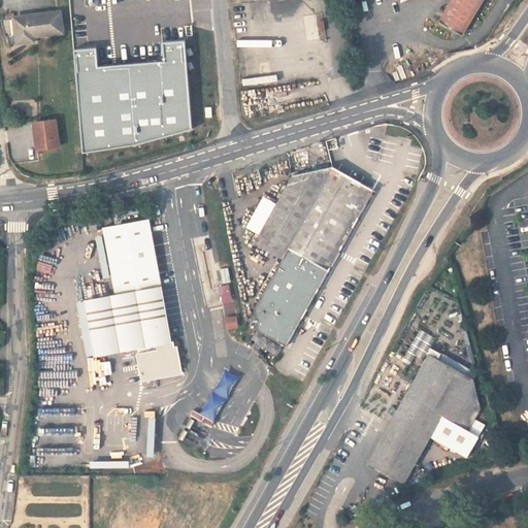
[(456,0),(443,22),(466,35),(487,0),(456,0)]
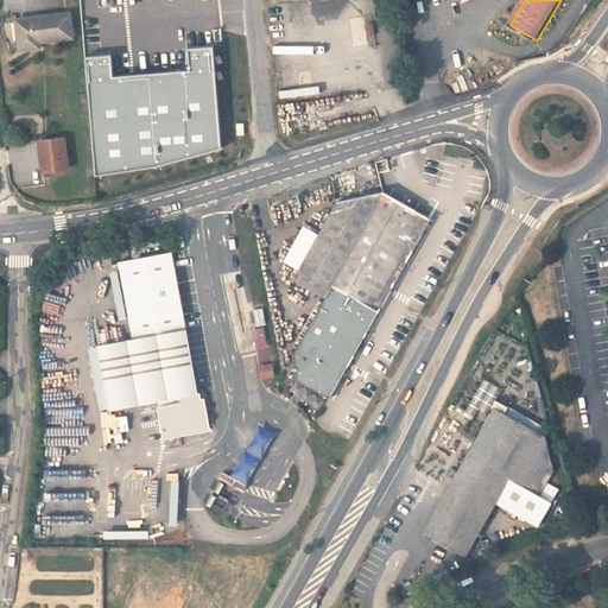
[(38,37),(71,35),(70,12),(18,16),(20,44),(39,43),(38,37)]
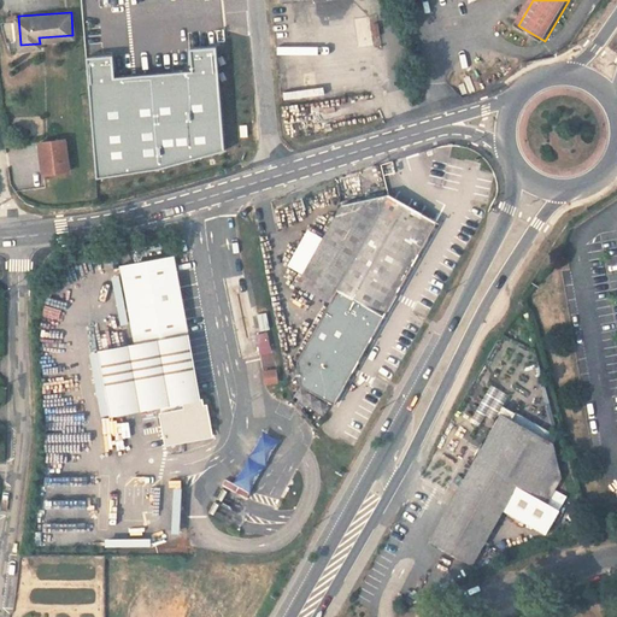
[(376,22),(369,24),(375,46),(382,45),(376,22)]
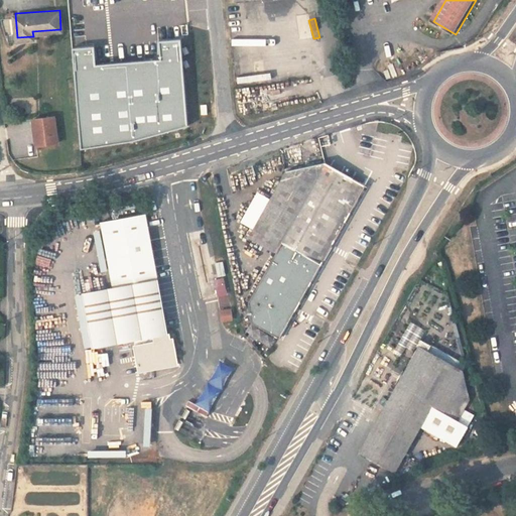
[(79,144),(187,135),(179,39),(155,41),(156,60),(95,66),(94,47),(71,48),(79,144)]
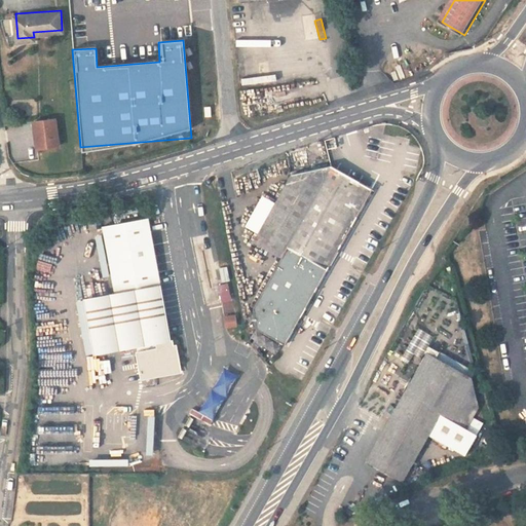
[(259,97),(261,113),(275,111),(273,96),(259,97)]
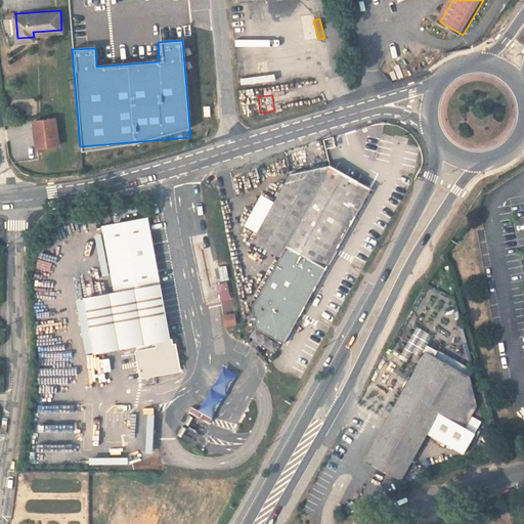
[(62,146),(59,121),(36,123),(38,149),(62,146)]
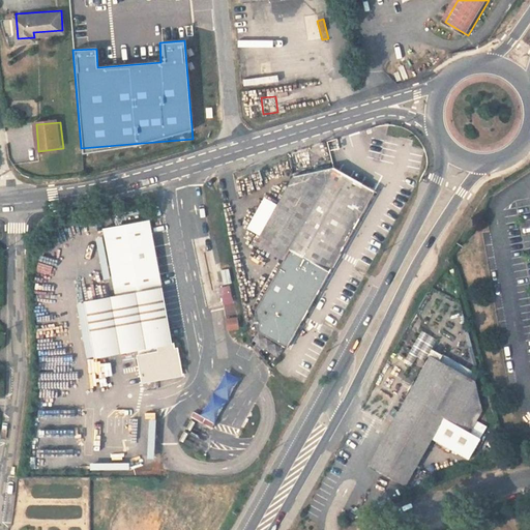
[(256,239),(285,256),(290,246),(333,165),(287,182),(256,239)]
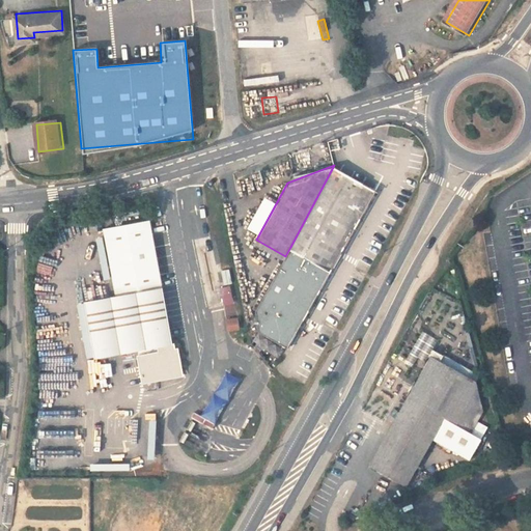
[(383,192),(334,165),(290,247),(337,273),(383,192)]
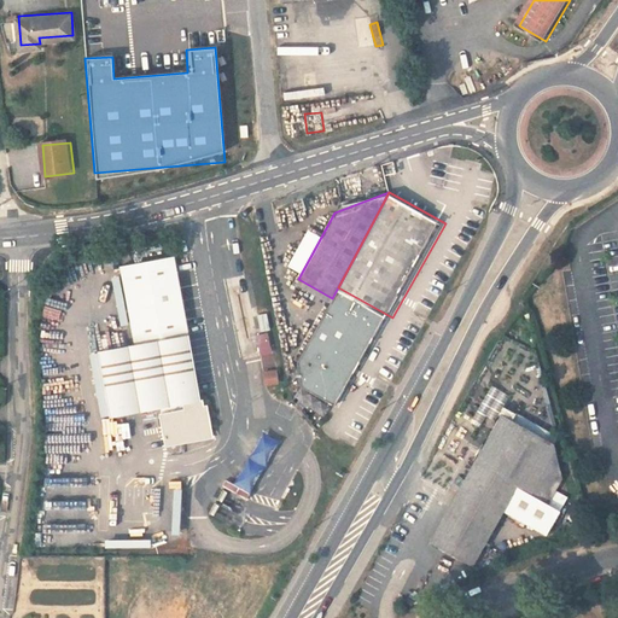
[(188,337),(174,257),(121,267),(134,347),(188,337)]
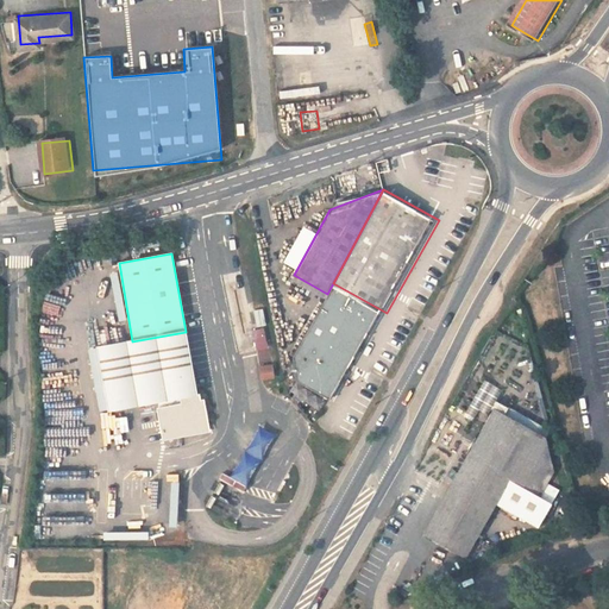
[(337,402),(387,313),(333,283),(327,294),(293,357),(297,382),(337,402)]
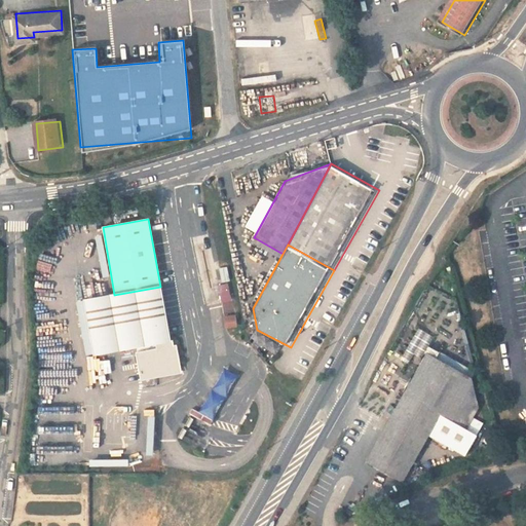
[(226,265),(216,268),(220,283),(230,279),(226,265)]
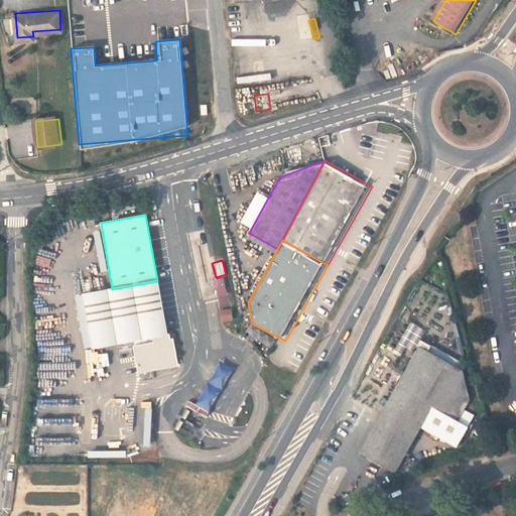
[(218,293),(227,292),(224,276),(215,278),(218,293)]
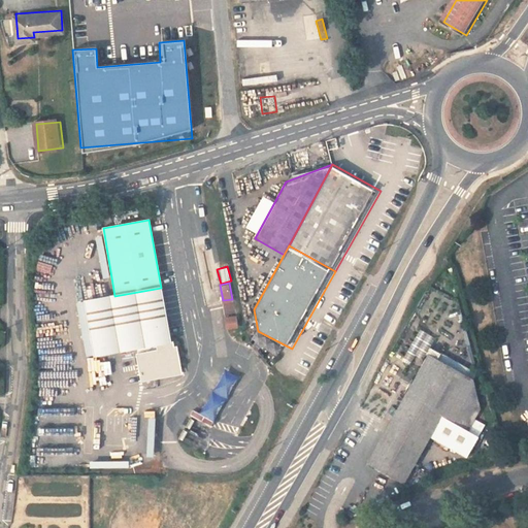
[(141,384),(178,376),(161,288),(84,302),(95,358),(159,347),(160,355),(137,359),(141,384)]
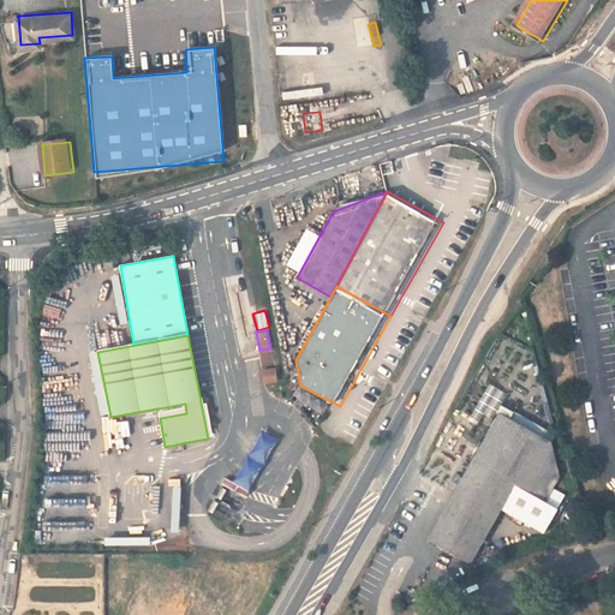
[(499,423),(501,424),(512,430),(517,423),(502,416),(499,423)]
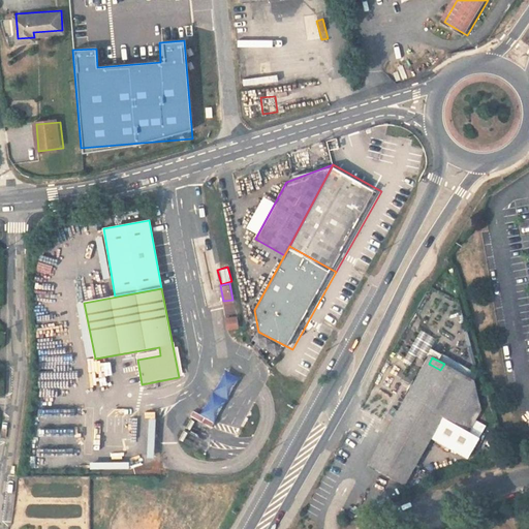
[(440,370),(431,365),(417,390),(371,474),(406,494),(433,446),(471,467),(486,441),(474,434),(480,423),(478,391),(440,370)]
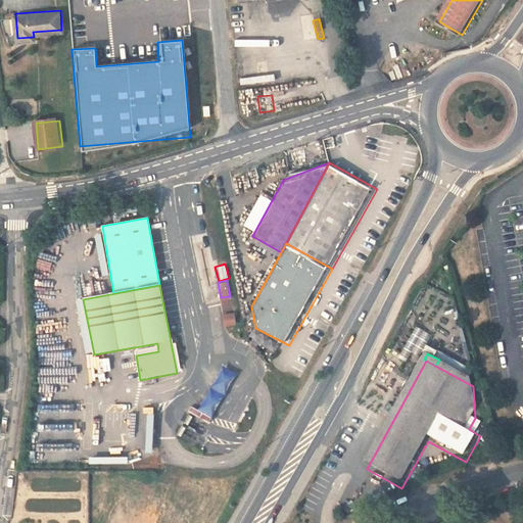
[(216,408),(216,397),(209,393),(196,416),(206,423),(216,408)]
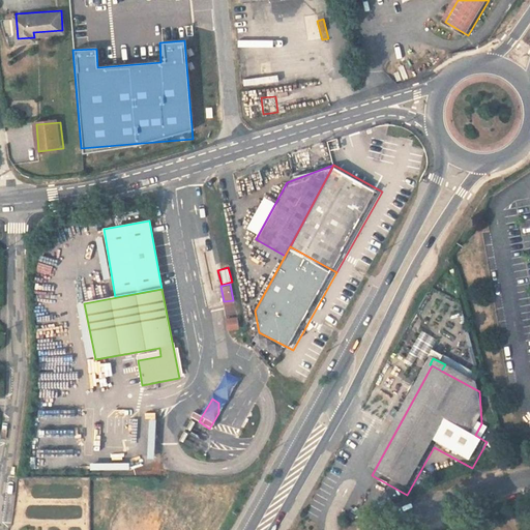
[(195,428),(206,435),(209,429),(199,421),(192,417),(187,422),(195,428)]
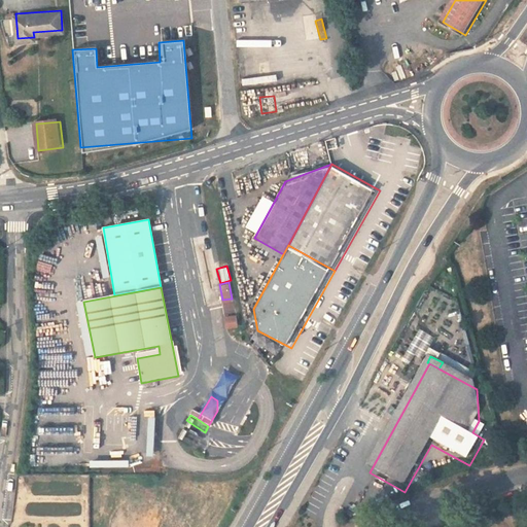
[(187,435),(199,442),(205,432),(194,425),(187,435)]
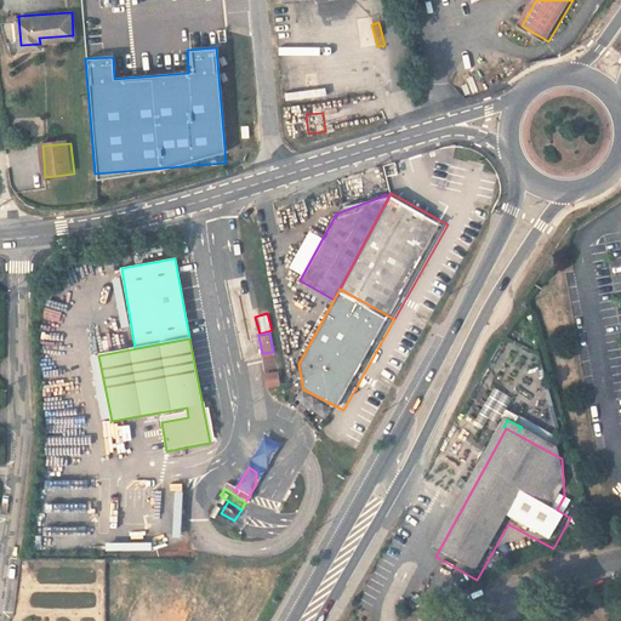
[(451,591),(432,580),(421,599),(434,607),(442,596),(446,598),(451,591)]
